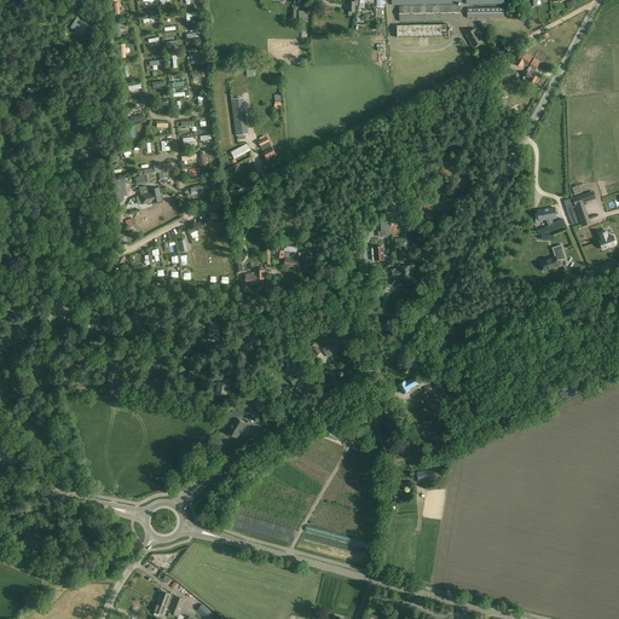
[(461,5),(399,6),(399,22),(461,21),(461,5)]
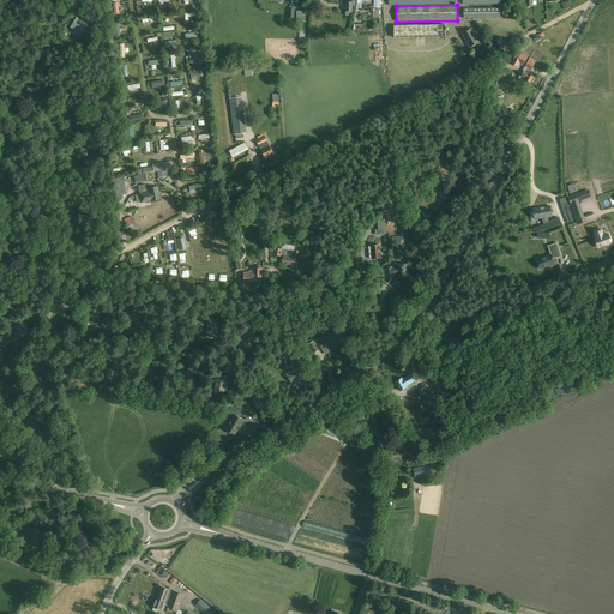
[(500,8),(464,8),(464,18),(500,18),(500,8)]
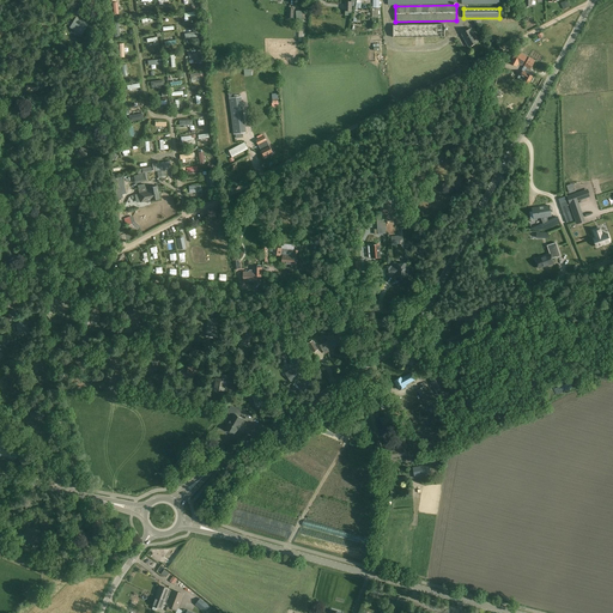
[(71,26),(82,34),(86,25),(77,19),(71,26)]
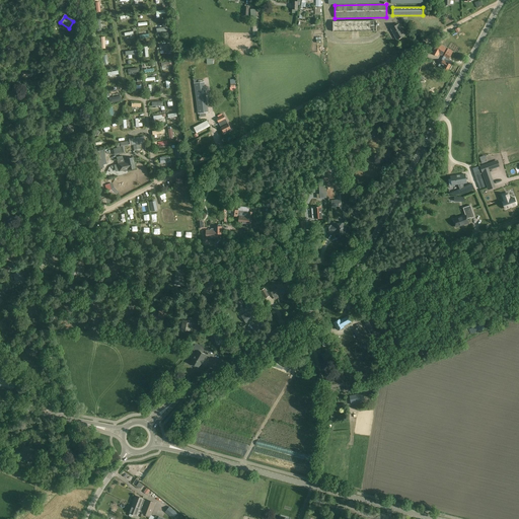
[(376,20),(332,21),(334,32),(377,31),(376,20)]
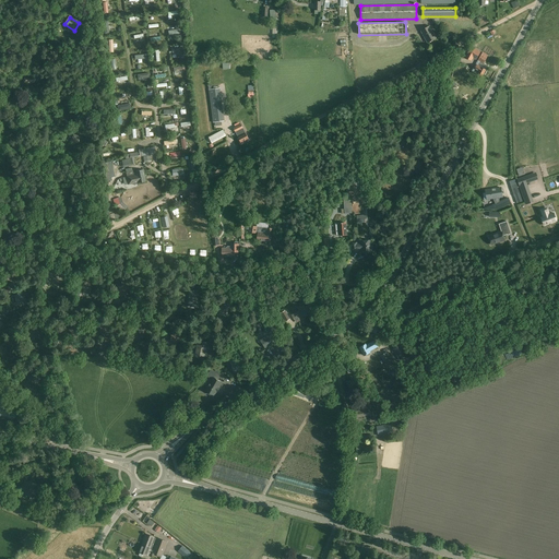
[(421,31),(428,43),(436,38),(429,26),(421,31)]
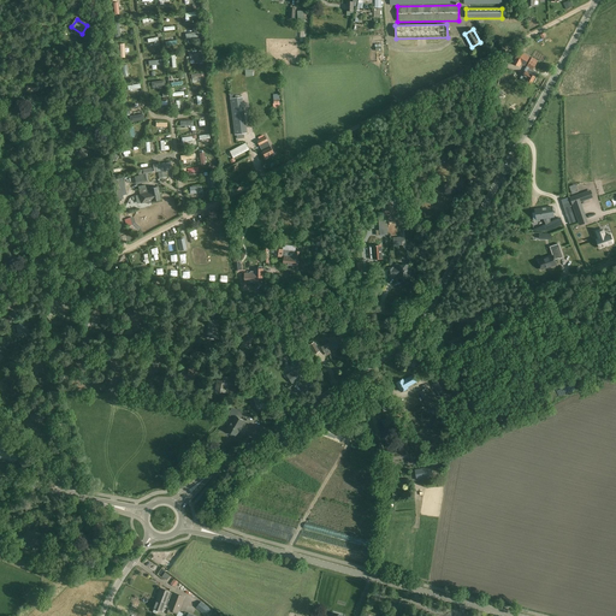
[(519,51),(513,63),(520,66),(521,64),(525,66),(529,57),(519,51)]
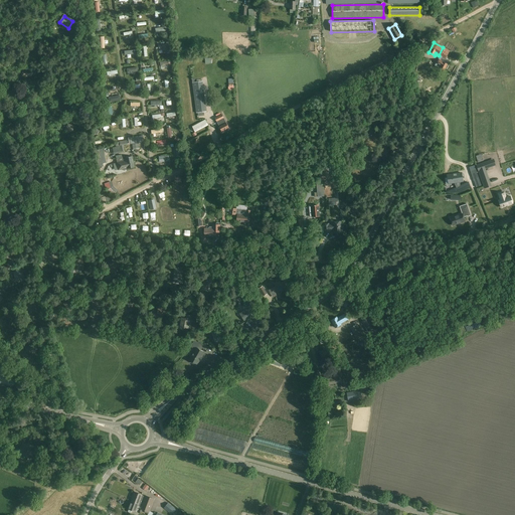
[(440,59),(438,63),(442,65),(440,68),(444,71),(448,64),(447,64),(449,62),(445,60),(449,54),(444,51),(441,55),(442,56),(440,60),(440,59)]
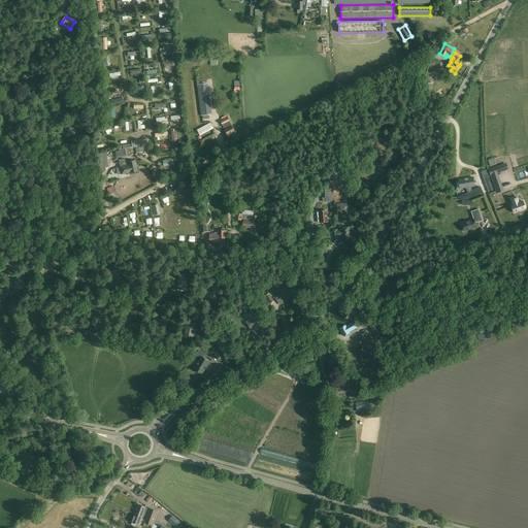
[(232,126),(229,121),(228,118),(221,121),(222,125),(225,130),(228,135),(235,131),(232,126)]
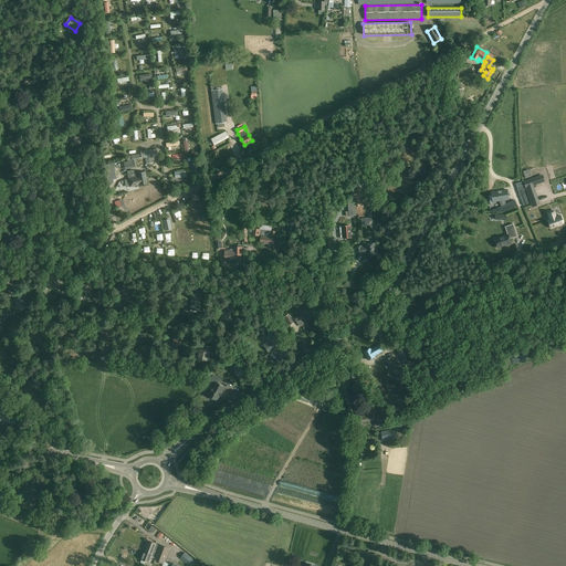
[(211,139),(215,145),(229,137),(226,132),(211,139)]
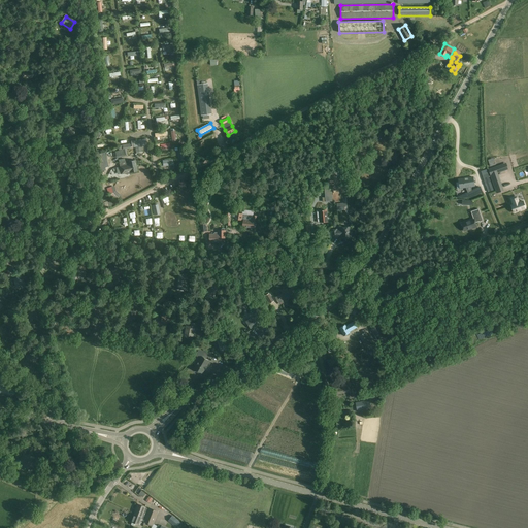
[(128,137),(114,138),(118,145),(130,143),(128,137)]
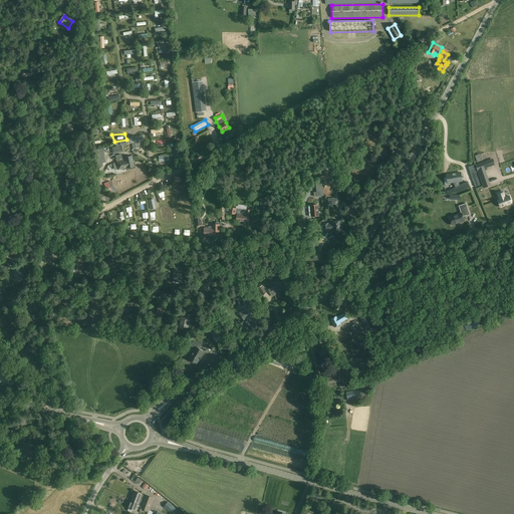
[(111,135),(101,136),(103,145),(114,142),(111,135)]
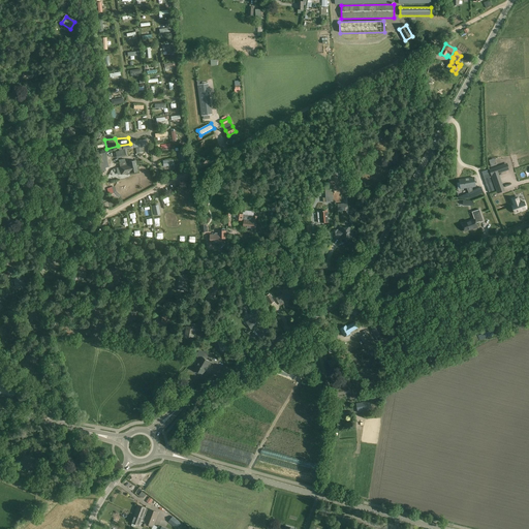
[(142,147),(148,146),(147,139),(131,142),(132,149),(135,148),(136,152),(143,152),(142,147)]
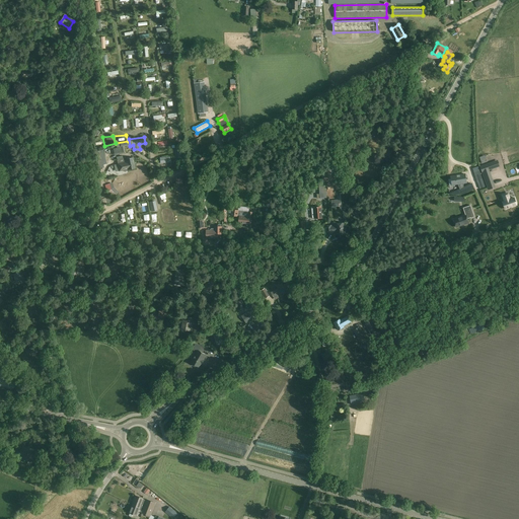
[(125,158),(117,159),(118,164),(120,171),(124,170),(125,172),(128,170),(136,168),(133,157),(125,159),(125,158)]
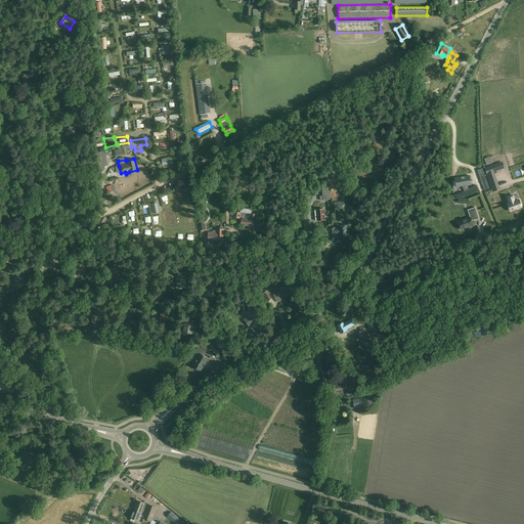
[(485,169),(487,174),(505,168),(503,163),(485,169)]
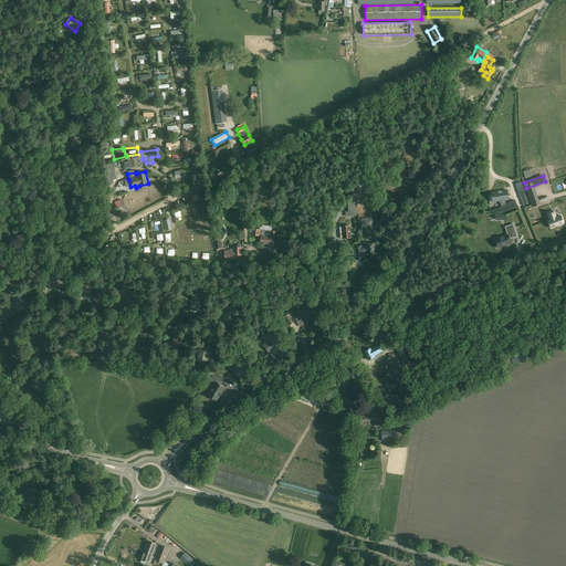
[(499,201),(502,207),(500,208),(500,212),(503,212),(516,206),(514,200),(505,205),(505,200),(509,199),(507,190),(492,192),(493,201),(499,201)]
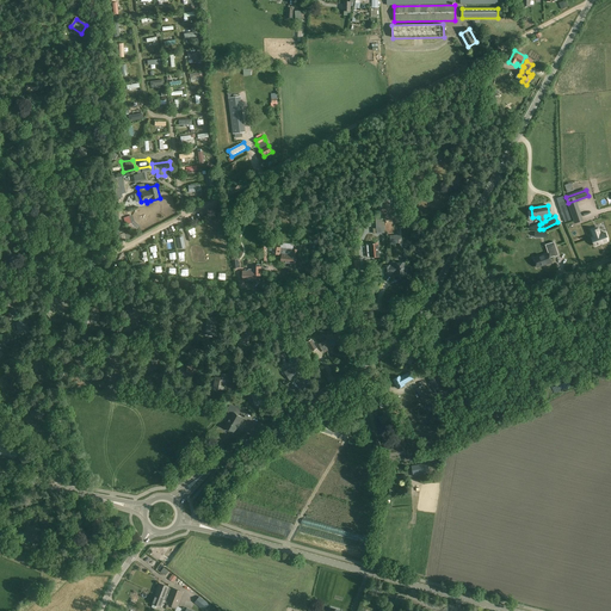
[(567,207),(561,209),(566,222),(572,221),(567,207)]
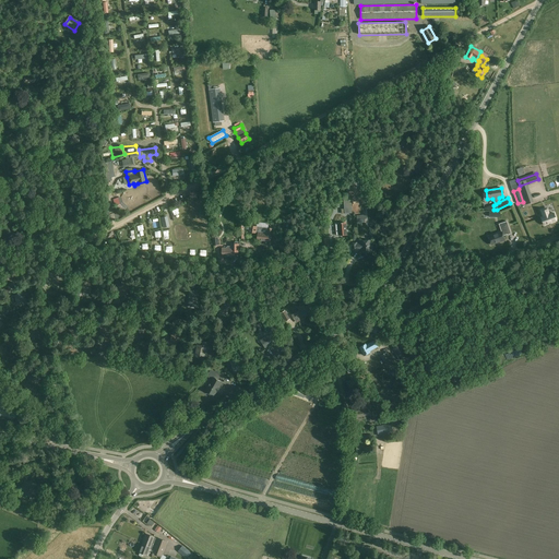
[(533,222),(530,210),(523,211),(526,224),(533,222)]
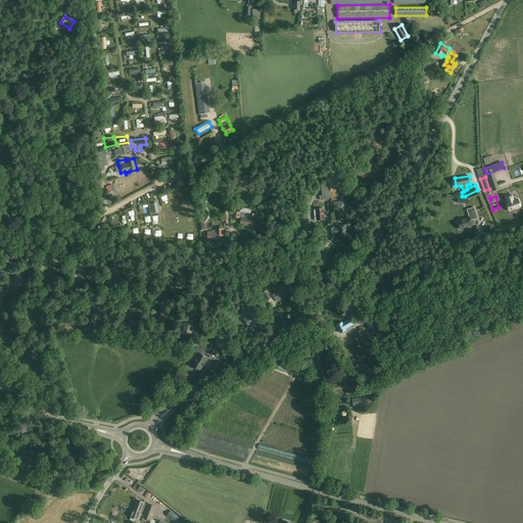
[(507,203),(509,210),(521,206),(518,199),(514,200),(513,196),(507,198),(509,202),(507,203)]
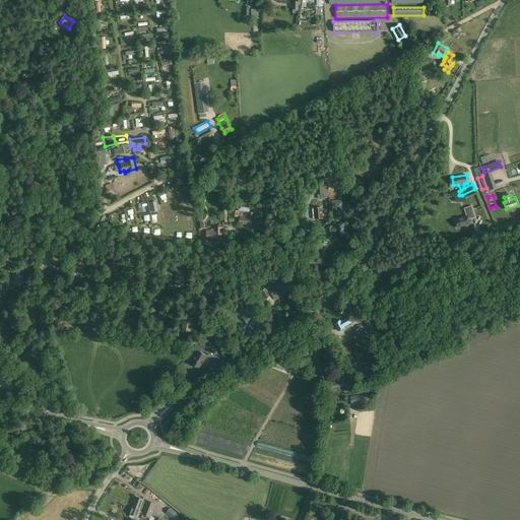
[(314,207),(312,207),(313,218),(315,218),(322,218),(321,206),(314,207)]
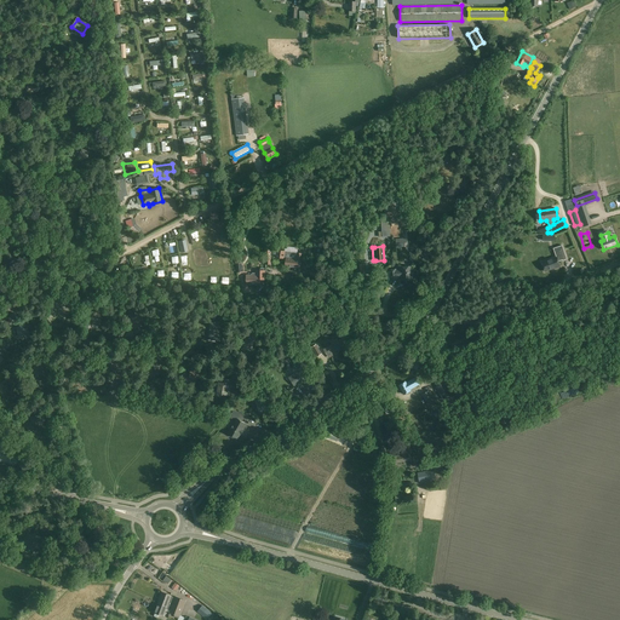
[(567,259),(562,246),(554,248),(556,257),(541,262),(545,271),(560,267),(558,262),(562,260),(567,259)]
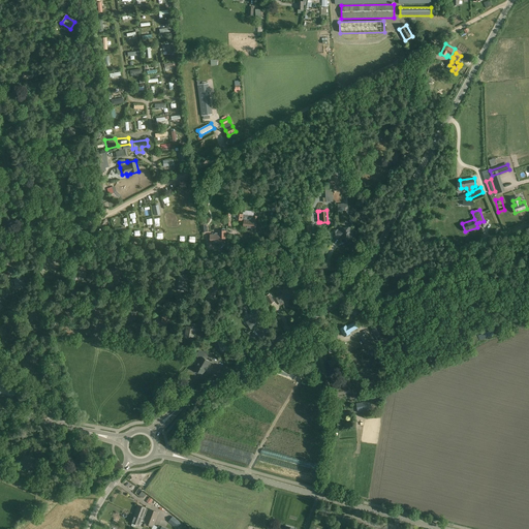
[(237,214),(236,219),(239,220),(244,221),(244,227),(255,228),(257,216),(239,214),(237,214)]
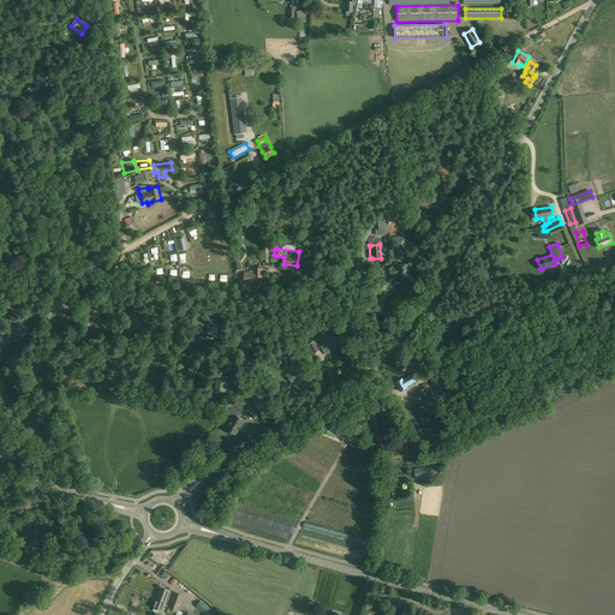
[(387,278),(394,276),(394,275),(399,274),(399,278),(408,276),(407,264),(398,266),(398,267),(393,268),(393,267),(387,268),(387,278)]
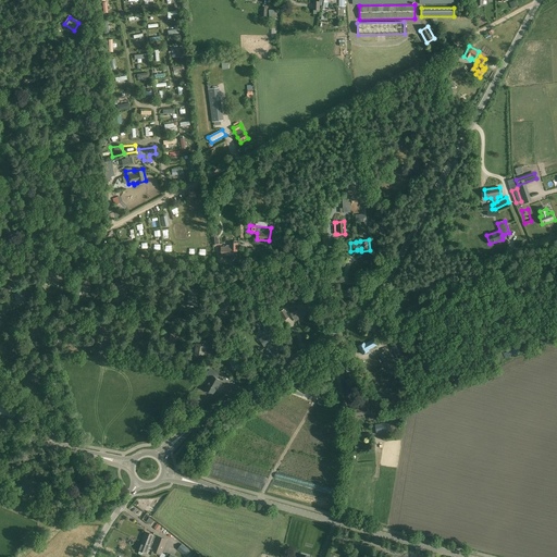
[(226,248),(221,248),(221,256),(234,256),(234,250),(238,250),(238,244),(230,244),(230,245),(227,245),(226,246),(226,248)]
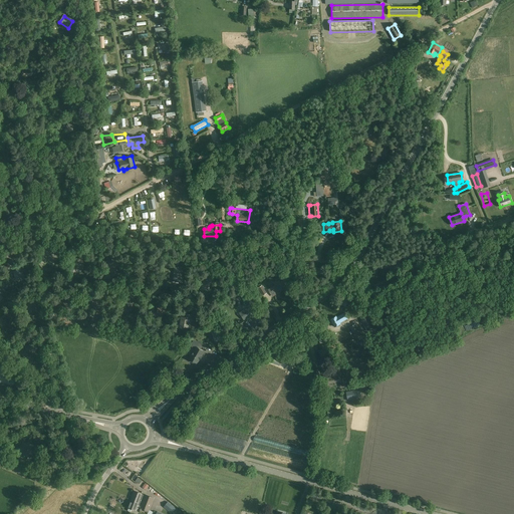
[(51,267),(46,255),(39,257),(41,261),(39,262),(42,271),(51,267)]
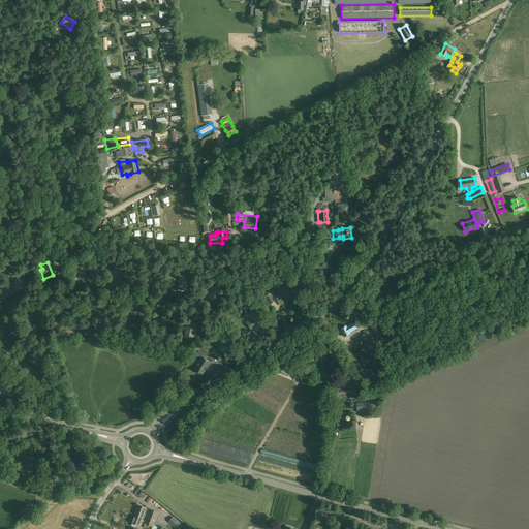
[(83,268),(74,272),(76,275),(80,274),(81,277),(86,274),(85,272),(86,271),(84,268),(83,268)]
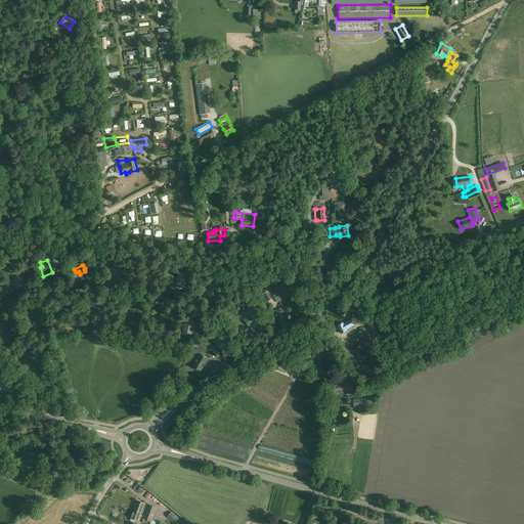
[(106,272),(110,271),(111,277),(119,275),(117,267),(106,270),(106,272)]
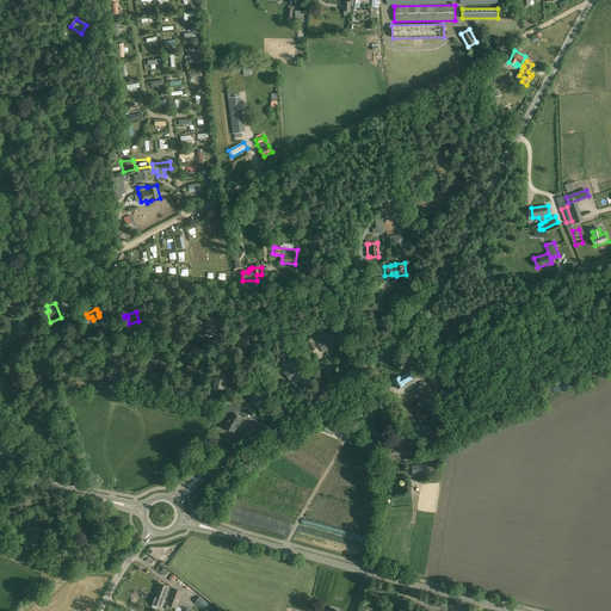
[(208,316),(207,333),(215,334),(215,333),(217,333),(217,331),(215,329),(215,318),(208,316)]
